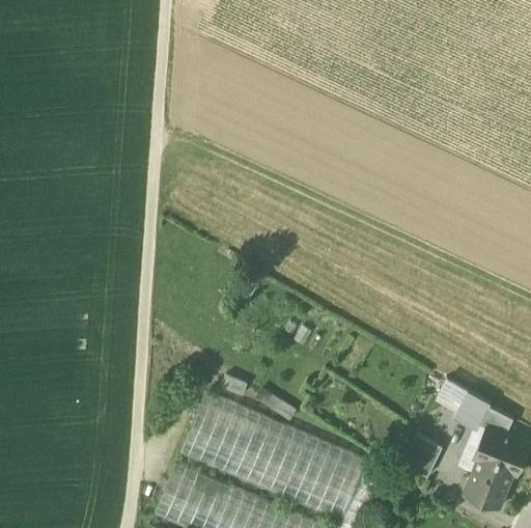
[(220,388),(242,396),(247,385),(225,377),(220,388)]
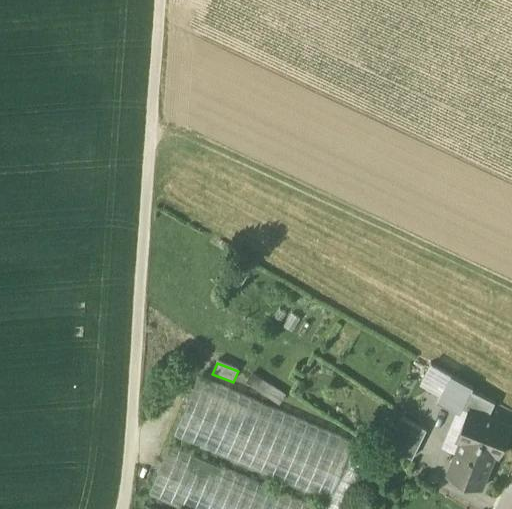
[(441,397),(452,377),(430,365),(419,384),(441,397)]
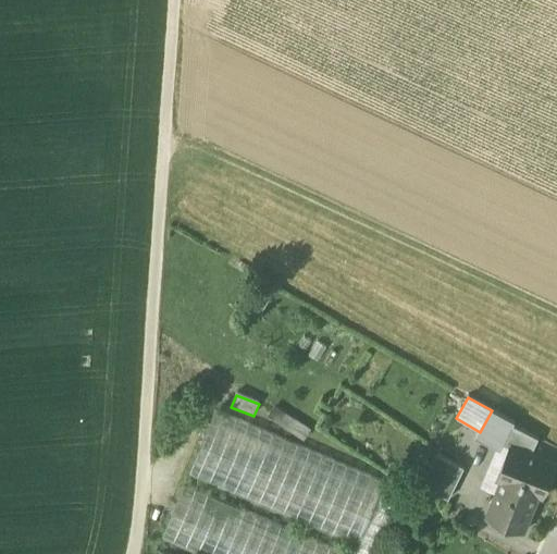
[(302,441),(310,430),(274,406),(267,417),(302,441)]
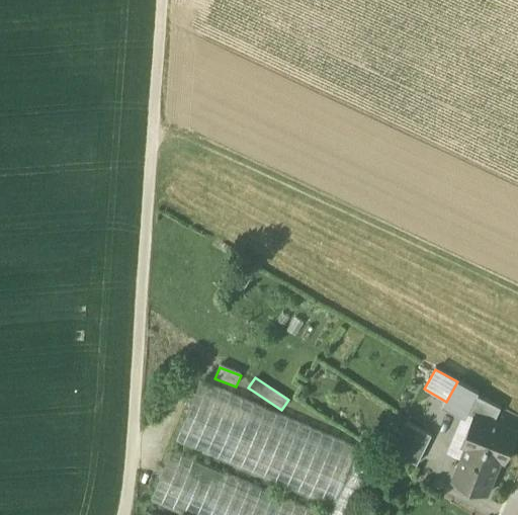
[(477,395),(478,395),(479,394),(457,381),(446,402),(442,409),(464,420),(468,413),(467,413),(477,395)]
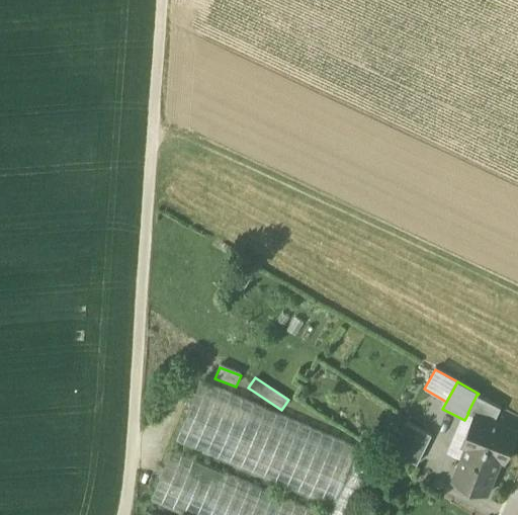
[(175,442),(332,509),(352,461),(357,450),(200,383),(175,442)]
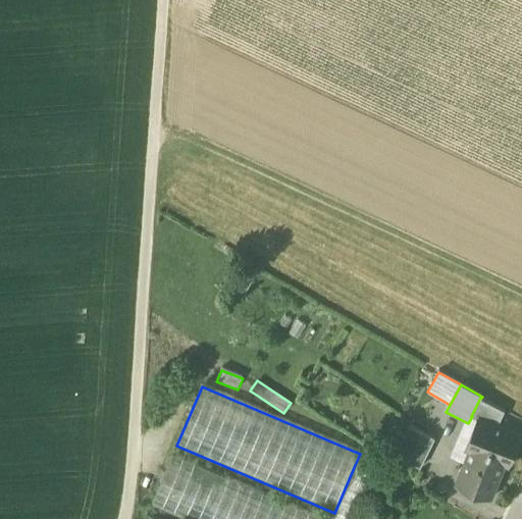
[(476,417),(498,426),(504,410),(481,398),(480,398),(471,416),(472,416),(476,418),(476,417)]
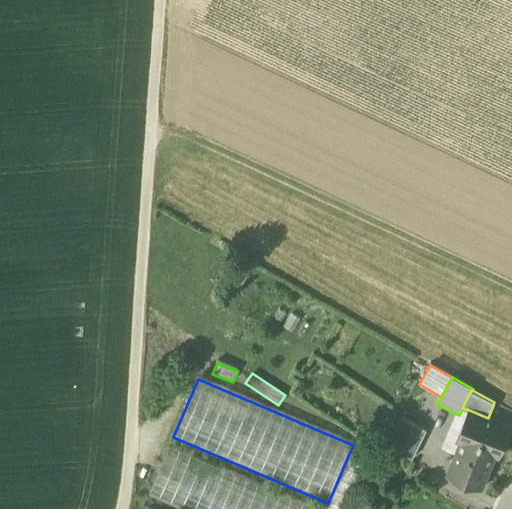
[(447,475),(481,489),(495,454),(500,456),(511,427),(488,418),(467,409),(467,410),(455,439),(461,441),(447,475)]
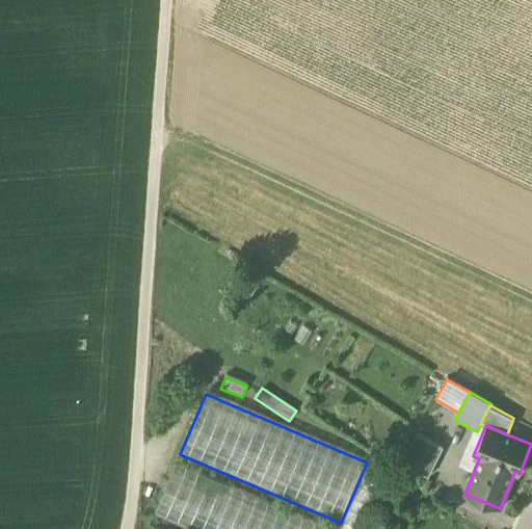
[(403,465),(427,476),(443,447),(418,434),(403,465)]
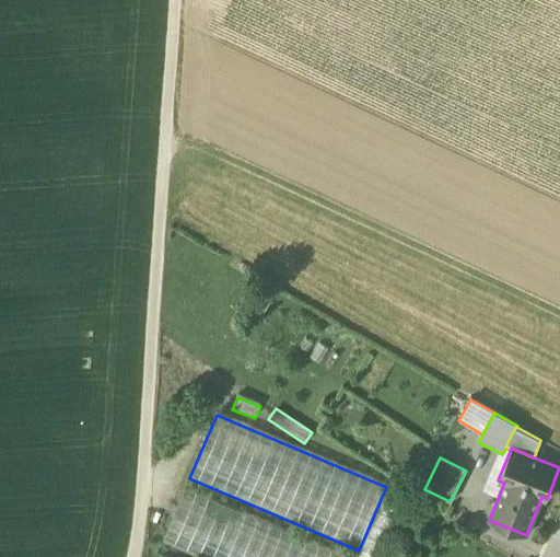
[(161,545),(188,556),(346,556),(185,488),(161,545)]
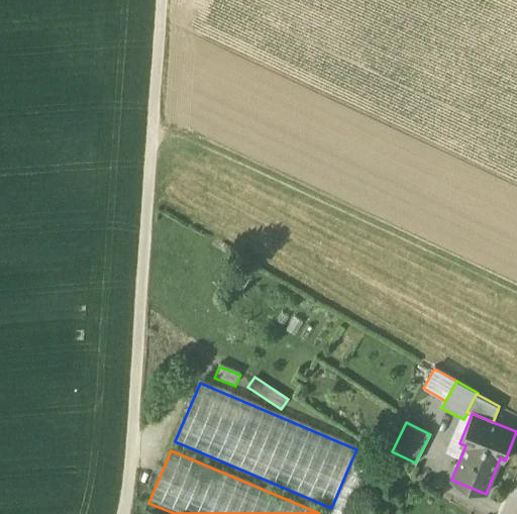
[(345,513),(366,467),(351,460),(331,508),(329,513),(345,513)]
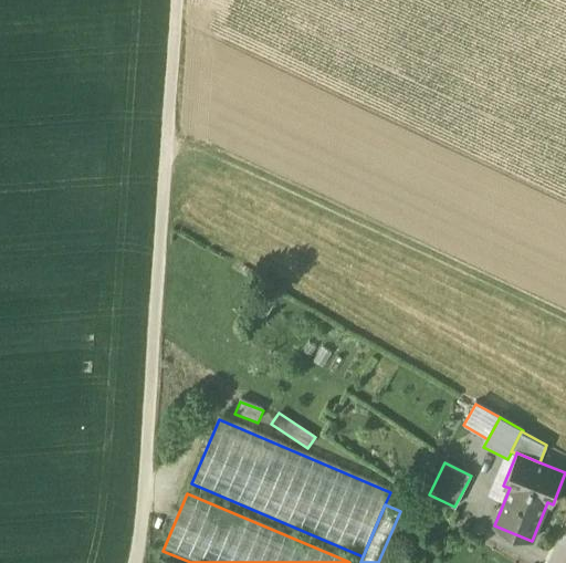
All buildings are outlined.
